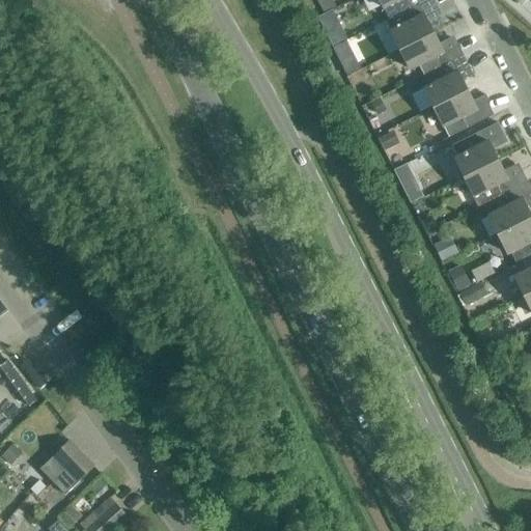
[(337,0),(324,0),(330,10),(340,5),(337,0)]
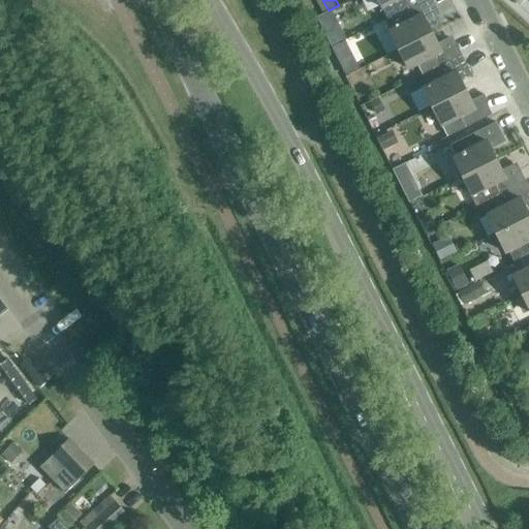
[(393,4),(398,14),(425,0),(377,0),(382,9),(393,4)]
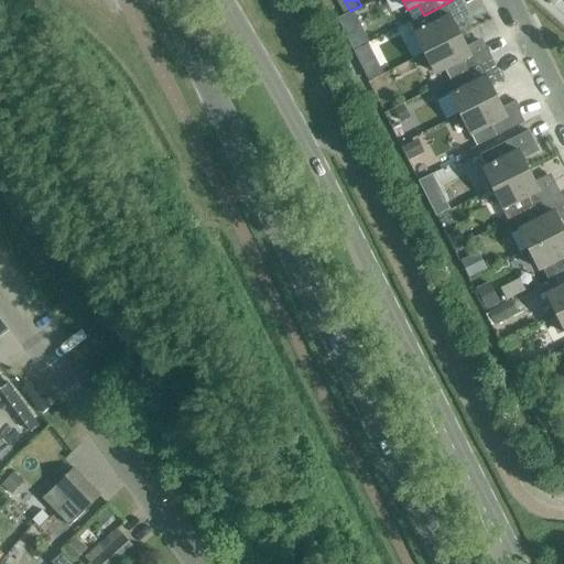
[(415,34),(425,54),(463,35),(457,24),(468,19),(464,10),(467,9),(463,0),(453,0),(424,15),(430,26),(415,34)]
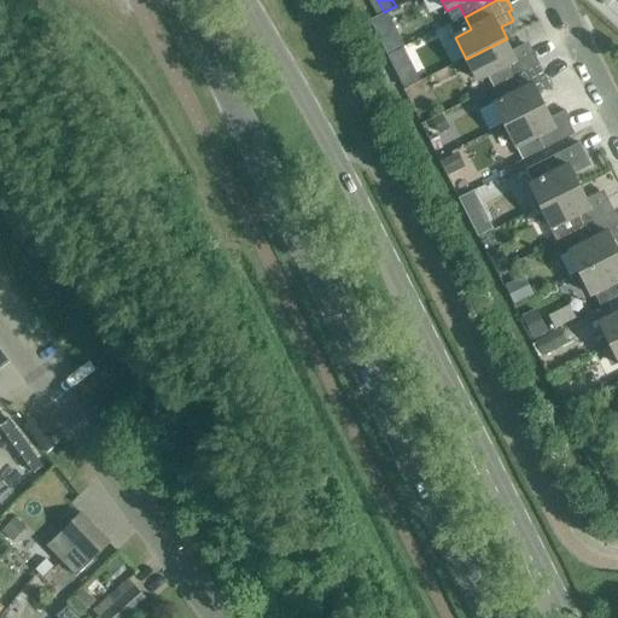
[(389,34),(397,50),(409,42),(401,27),(389,34)]
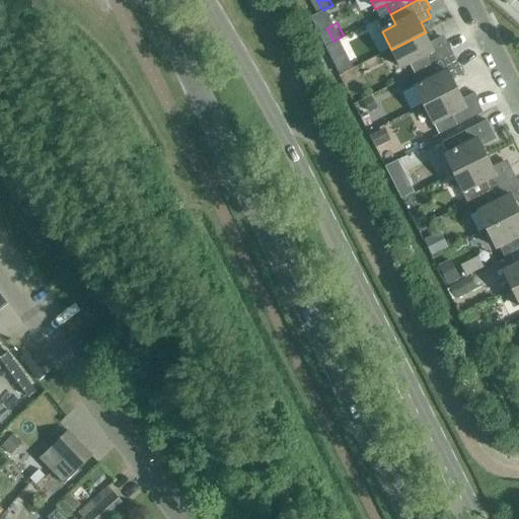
[(412,63),(417,73),(454,54),(448,44),(445,46),(441,38),(431,43),(426,32),(391,50),(401,68),(412,63)]
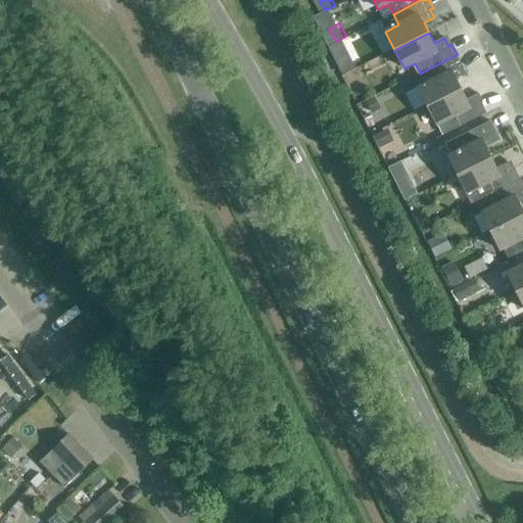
[(359,67),(350,52),(342,56),(349,72),(359,67)]
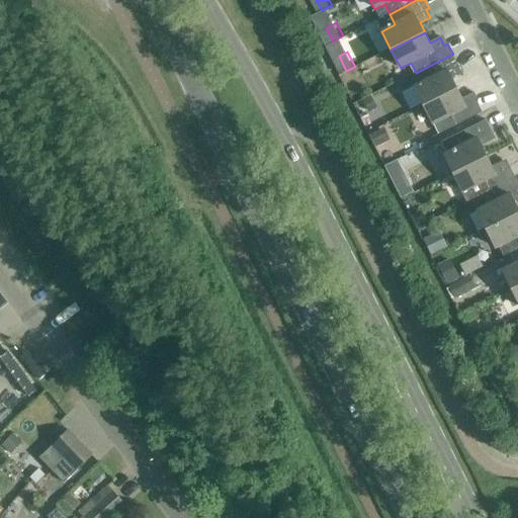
[(415,87),(424,105),(457,88),(452,78),(462,73),(453,54),(416,73),(421,84),(415,87)]
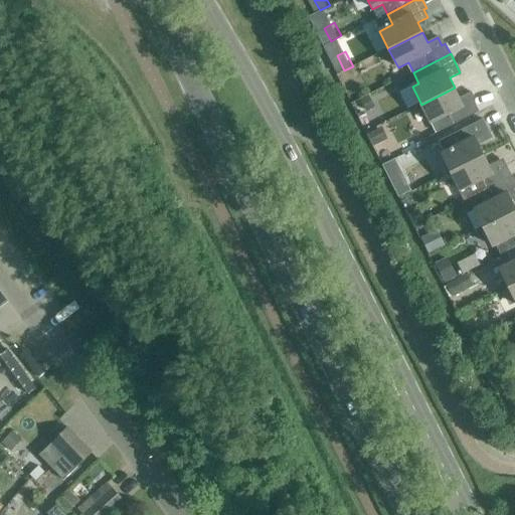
[(455,88),(421,105),(432,124),(433,124),(438,133),(480,112),(471,93),(461,98),(455,88)]
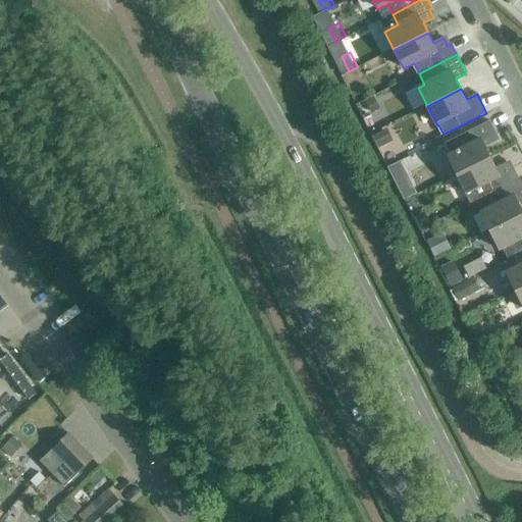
[(448,156),(458,175),(490,158),(485,147),(497,142),(492,135),(496,133),(490,120),(445,143),(451,155),(448,156)]
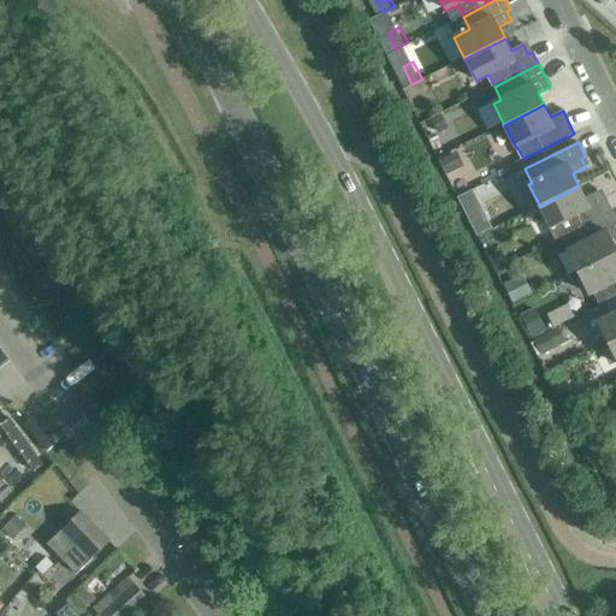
[(439,160),(446,175),(463,166),(456,152),(439,160)]
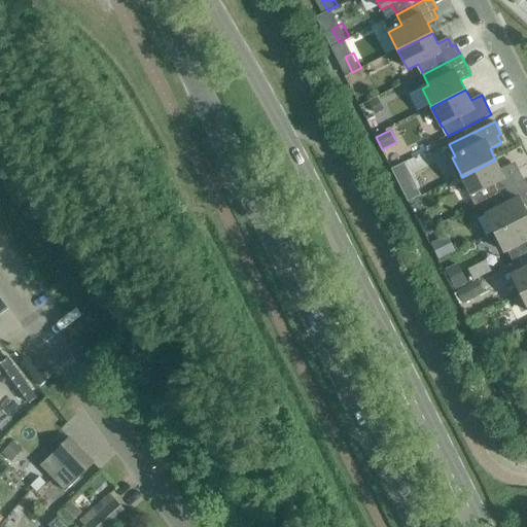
[(478,206),(487,202),(486,201),(524,181),(519,170),(515,172),(512,164),(500,169),(495,160),(462,177),(471,196),(478,206)]
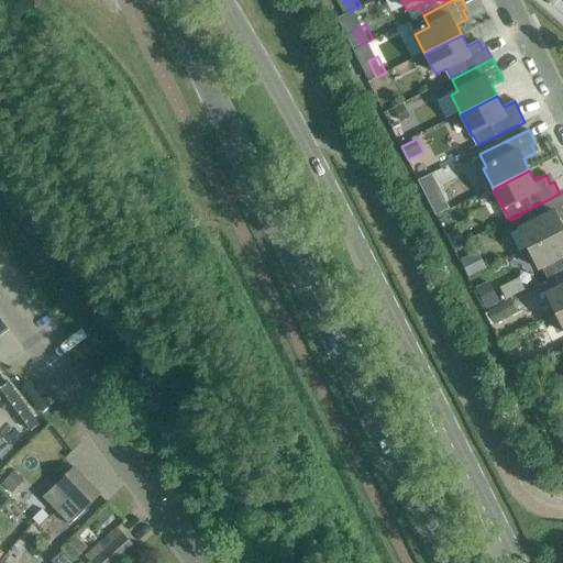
[(519,229),(529,250),(562,232),(562,227),(560,220),(562,218),(562,199),(560,194),(519,214),(520,216),(526,227),(519,229)]
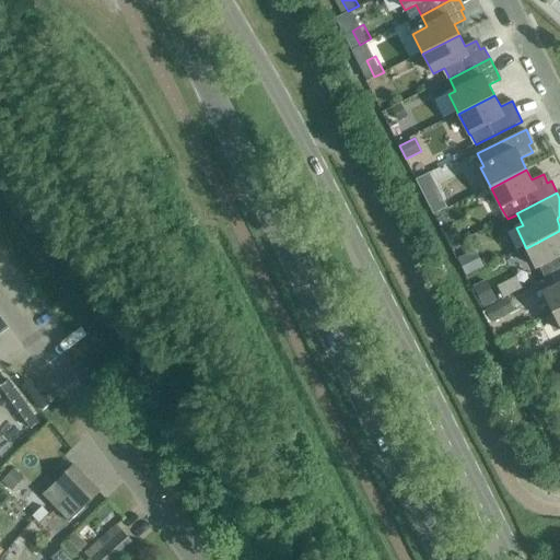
[(441,197),(428,202),(433,214),(446,208),(441,197)]
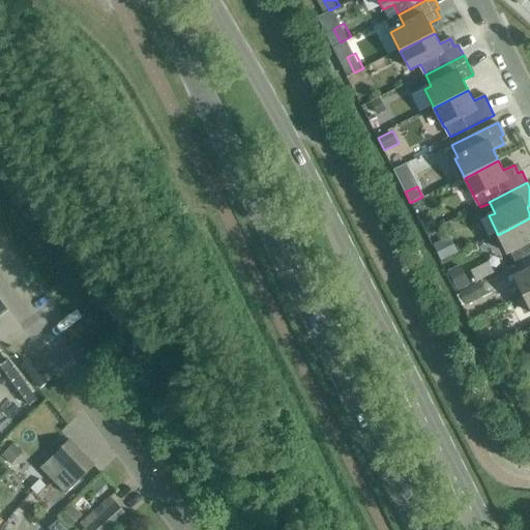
[(518,249),(523,260),(529,256),(529,218),(498,235),(507,255),(518,249)]
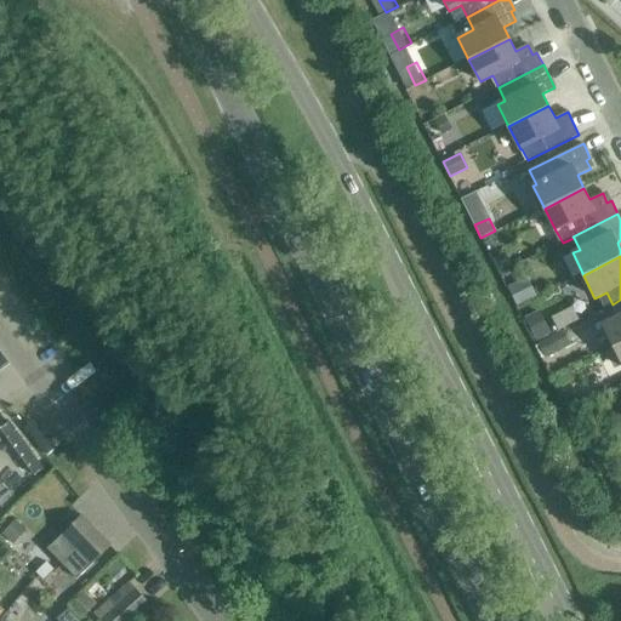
[(508,288),(517,306),(535,297),(527,279),(508,288)]
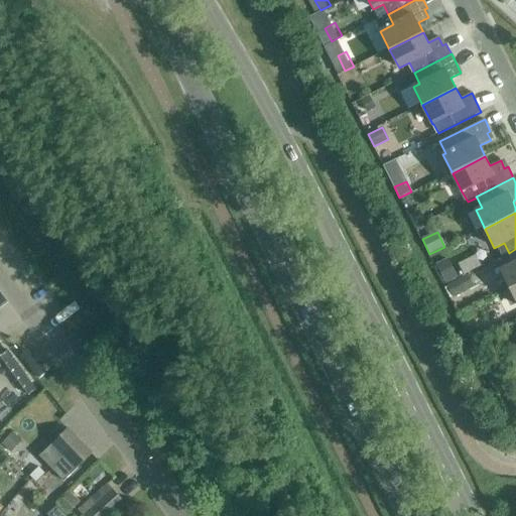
[(501,270),(510,288),(515,284),(515,249),(509,253),(514,263),(501,270)]
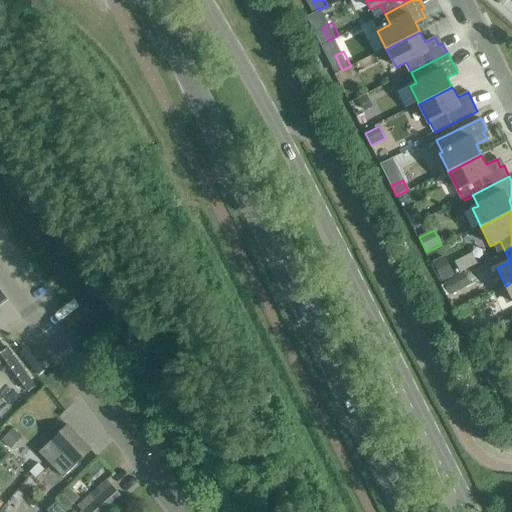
[(444,256),(432,262),(442,281),(454,275),(444,256)]
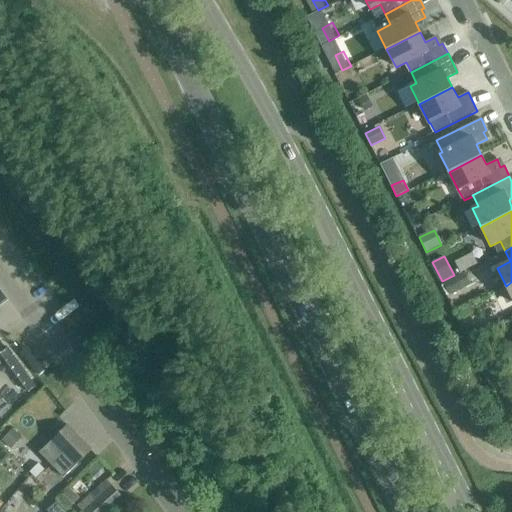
[(453,277),(443,282),(449,296),(460,290),(453,277)]
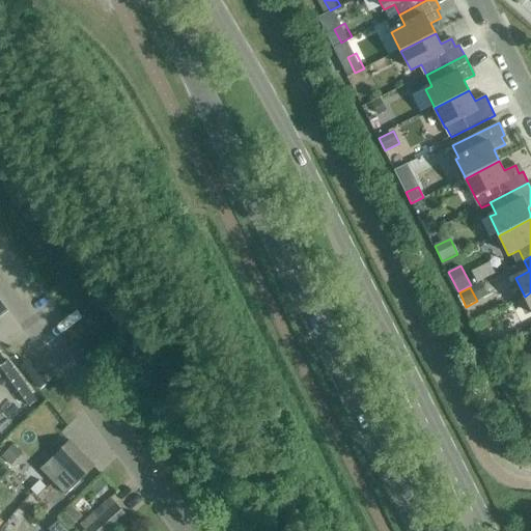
[(9,420),(0,427),(0,441),(16,429),(9,420)]
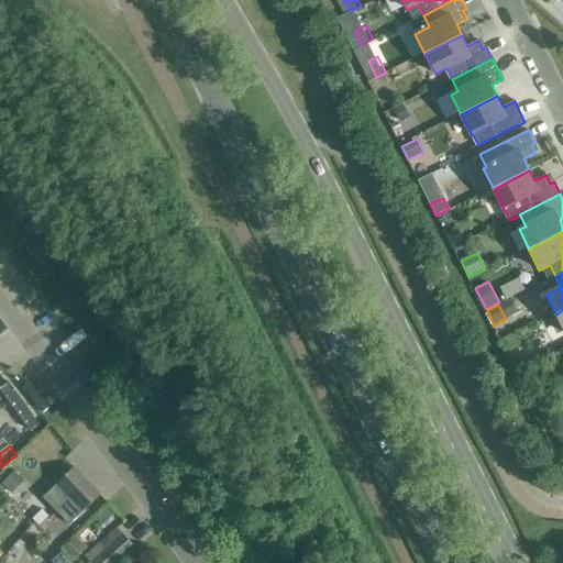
[(43,498),(56,511),(87,482),(74,468),(43,498)]
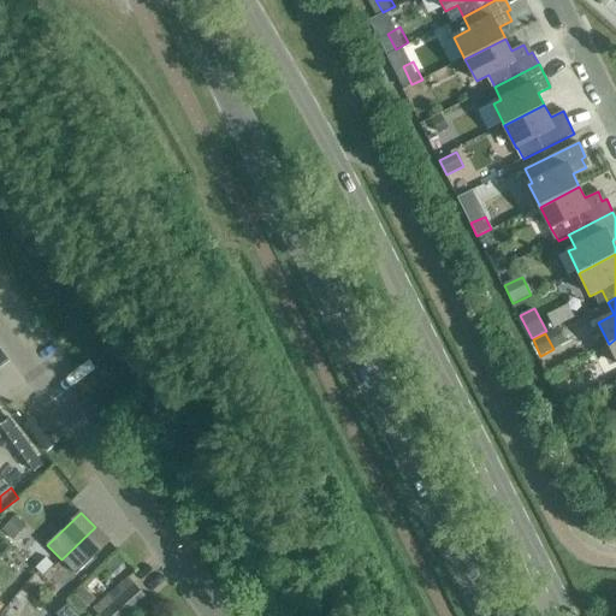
[(22,539),(30,522),(13,515),(6,532),(22,539)]
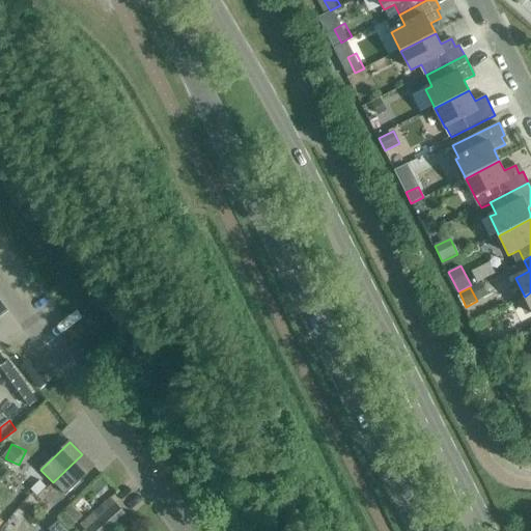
[(82,454),(53,482),(65,496),(94,468),(82,454)]
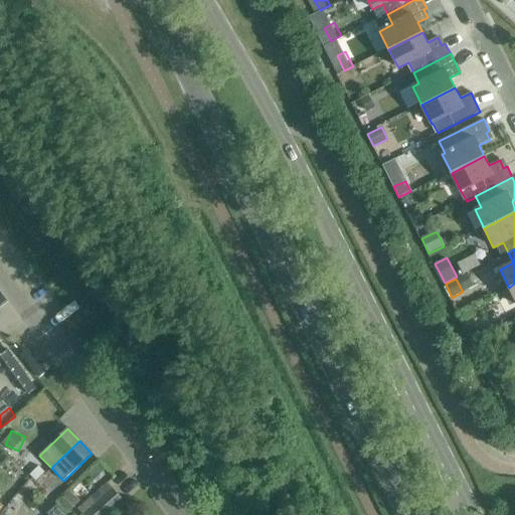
[(77,510),(82,514),(106,514),(123,500),(113,489),(112,490),(107,484),(77,510)]
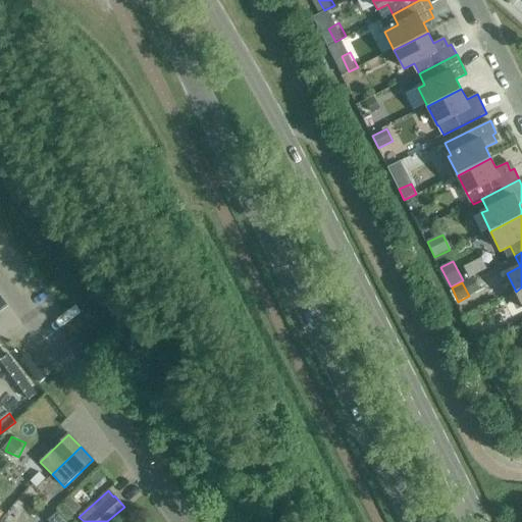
[(54,521),(69,521),(73,518),(61,508),(51,518),(54,521)]
